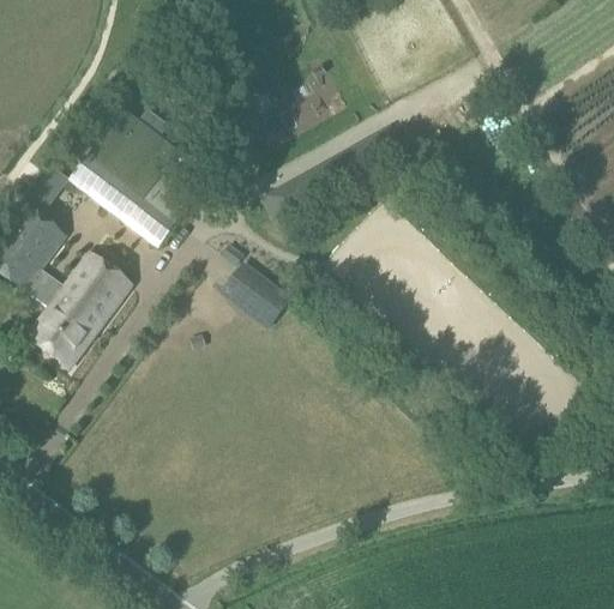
[(163,173),(179,148),(162,136),(169,126),(145,108),(139,118),(127,109),(68,181),(157,247),(194,198),(163,173)]
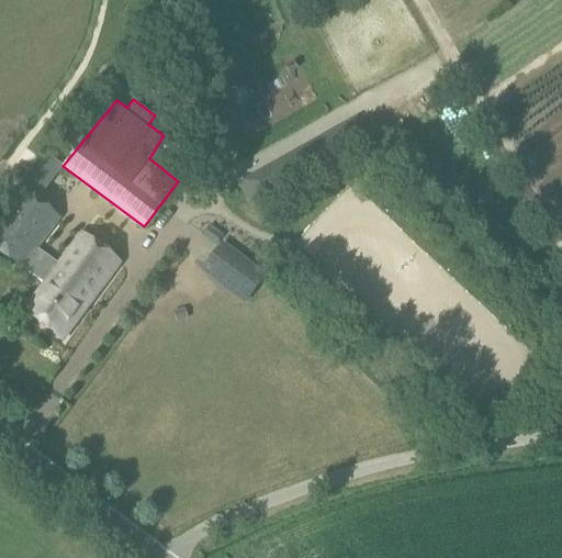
[(240,179),(254,204),(370,140),(356,113),(240,179)]
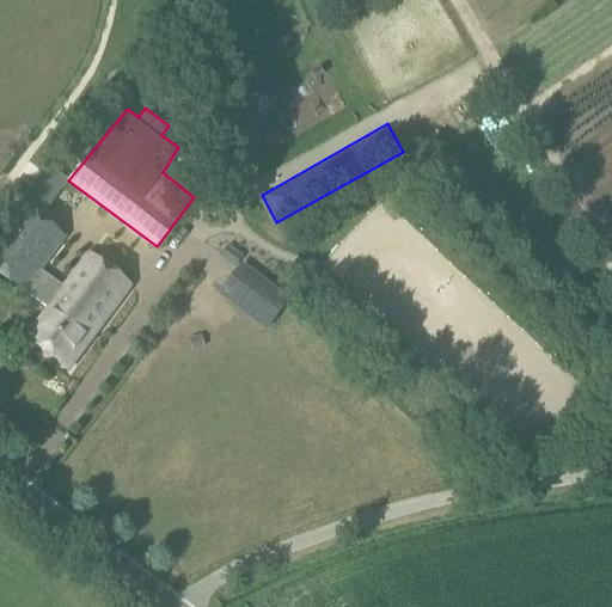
[(179,177),(208,175),(204,152),(177,157),(179,177)]
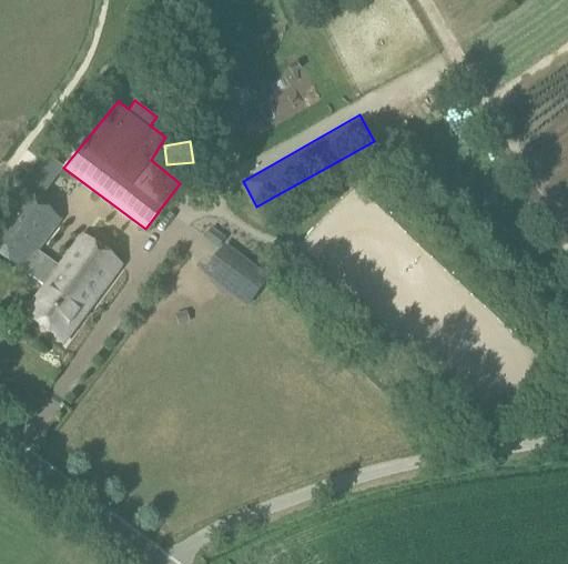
[(44,191),(63,168),(64,167),(44,151),(26,177),(44,191)]
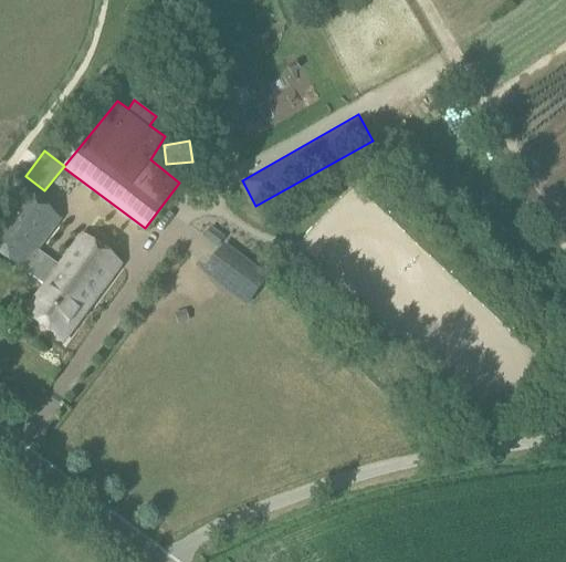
[(39,248),(62,216),(20,187),(0,214),(0,253),(22,270),(23,268),(45,283),(25,311),(63,339),(121,262),(82,233),(60,263),(39,248)]
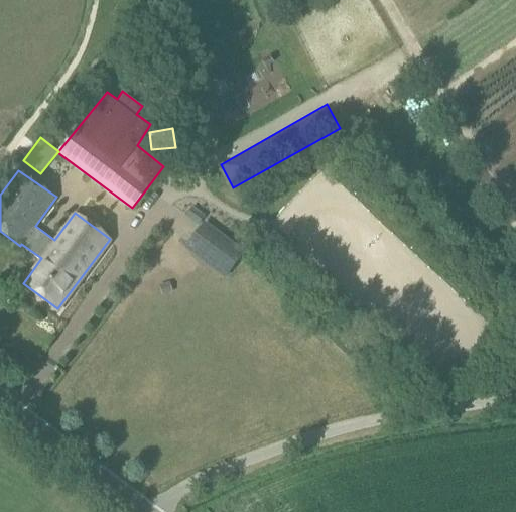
[(198,222),(204,214),(192,206),(186,214),(198,222)]
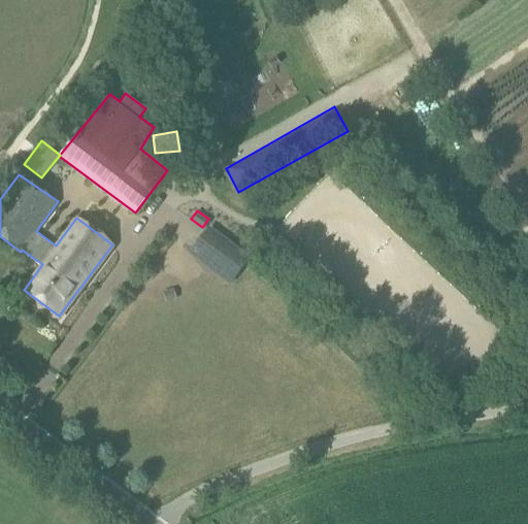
[(248,258),(208,228),(191,251),(230,281),(248,258)]
